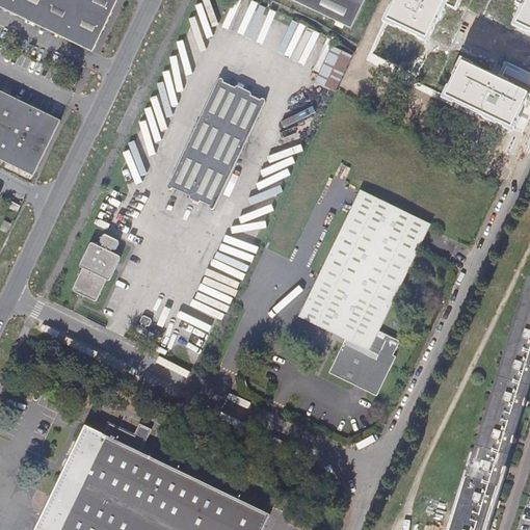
[(64,37),(76,43),(78,41),(94,48),(115,0),(0,0),(0,2),(24,14),(22,18),(48,29),(49,26),(67,34),(64,37)]
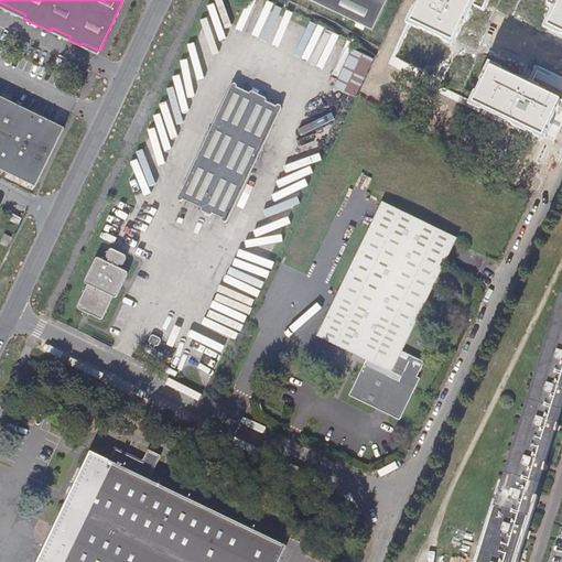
[(312,0),(371,29),(385,0),(312,0)]
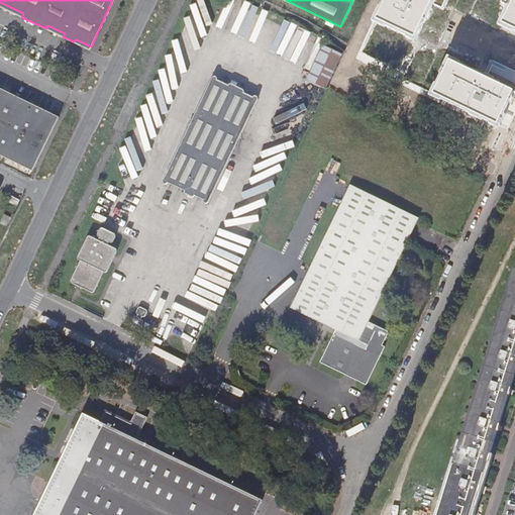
[(0,6),(21,17),(23,13),(0,2),(0,6)]
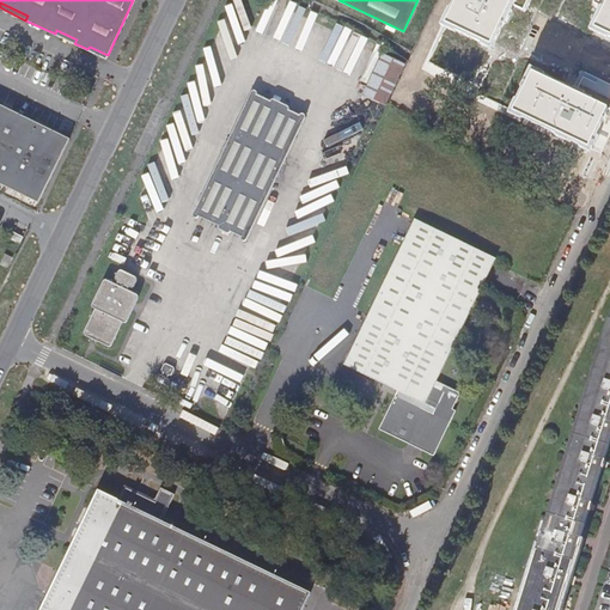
[(55,34),(74,43),(77,40),(56,30),(55,34)]
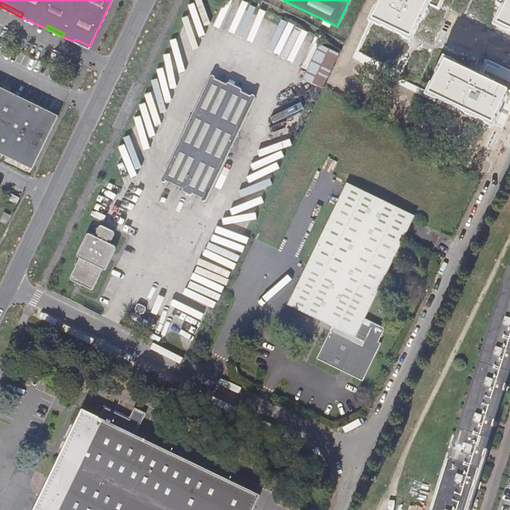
[(73,41),(88,49),(90,46),(75,39),(73,41)]
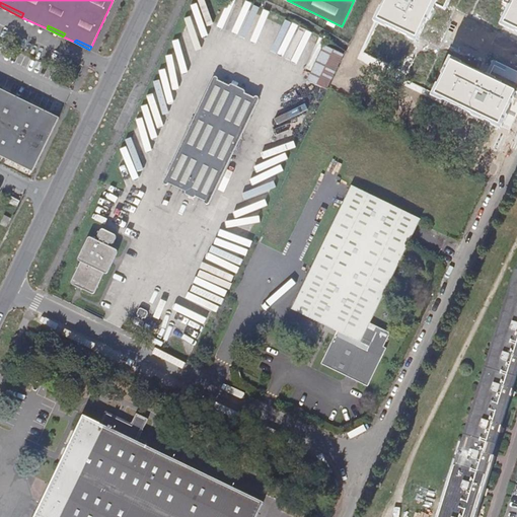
[(322,44),(306,78),(325,87),(343,52),(322,44)]
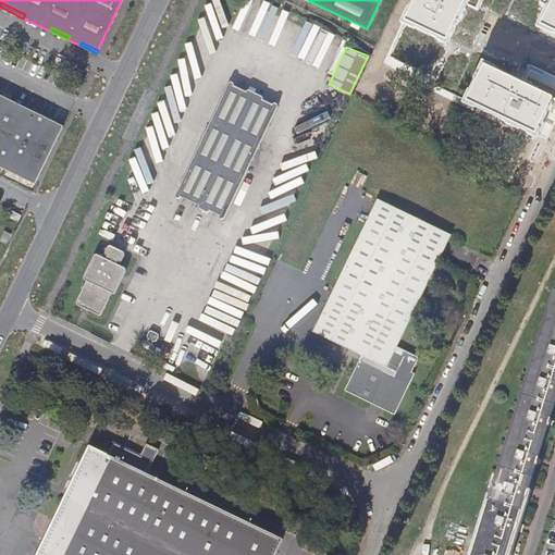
[(244,89),(233,84),(233,83),(232,82),(231,79),(230,79),(227,81),(174,192),(174,193),(174,195),(176,196),(177,196),(180,195),(197,204),(198,207),(206,210),(208,209),(218,213),(218,216),(219,217),(221,218),(222,217),(223,216),(276,105),(276,102),(276,101),(274,100),(272,101),(271,102),(262,98),(261,95),(247,88),(244,89)]
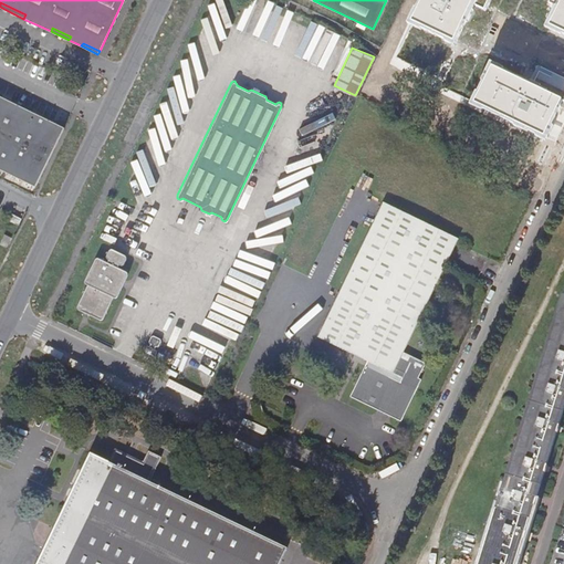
[(53,146),(63,126),(0,95),(0,168),(34,185),(53,146)]
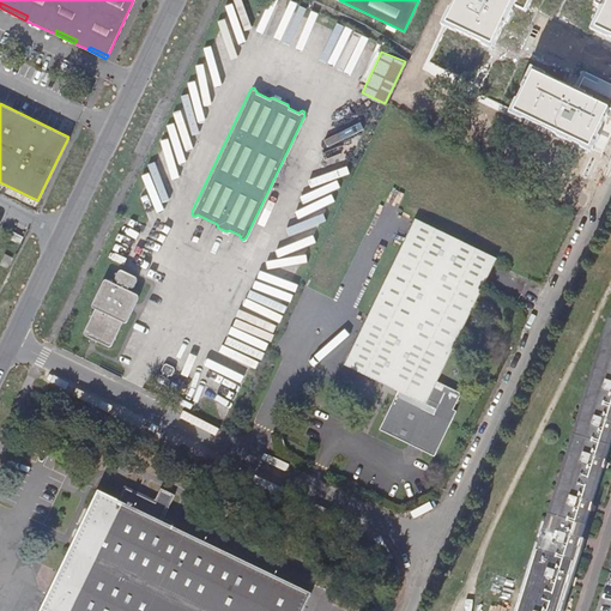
[(495,256),(413,217),(366,318),(346,357),(406,385),(428,397),(424,401),(398,388),(379,428),(433,454),(452,415),(448,412),(459,391),(436,379),(482,285),(495,256)]
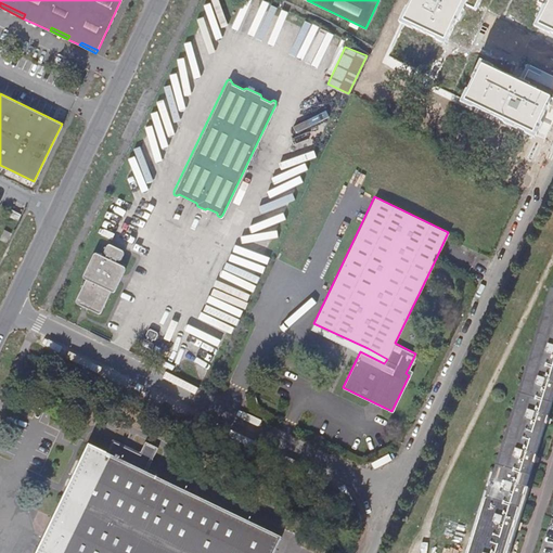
[(5,214),(16,219),(20,213),(8,207),(5,214)]
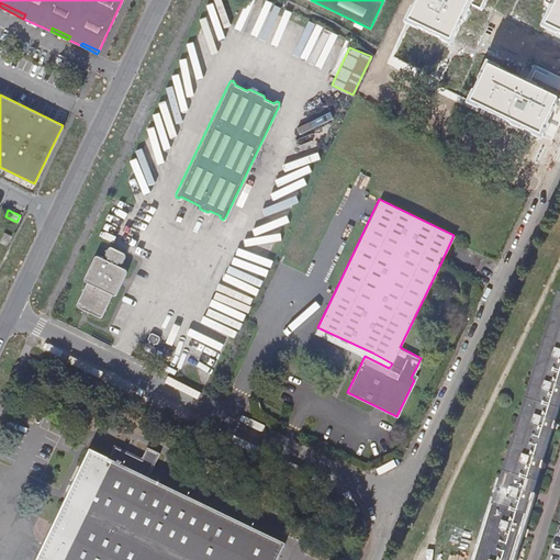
[(101,316),(101,314),(124,268),(116,264),(118,261),(119,262),(121,262),(122,261),(124,255),(124,253),(122,252),(111,246),(109,246),(108,247),(104,254),(105,256),(107,257),(105,259),(98,256),(76,303),(76,305),(99,316),(101,316)]
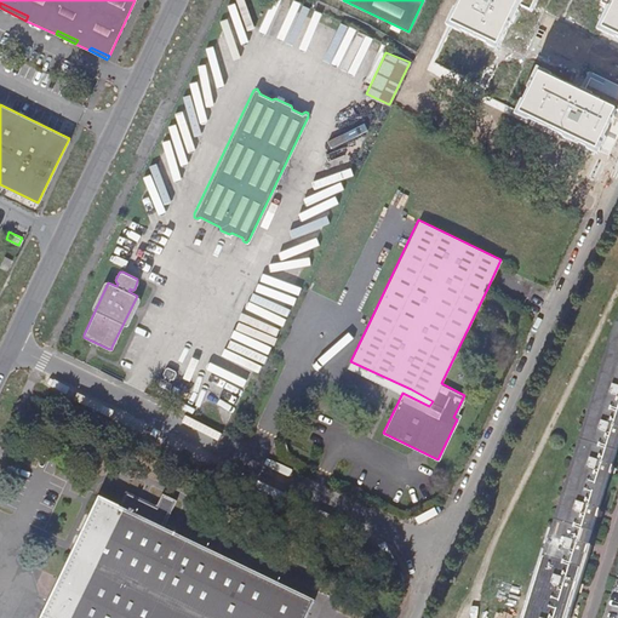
[(259,372),(285,319),(246,301),(222,355),(259,372)]
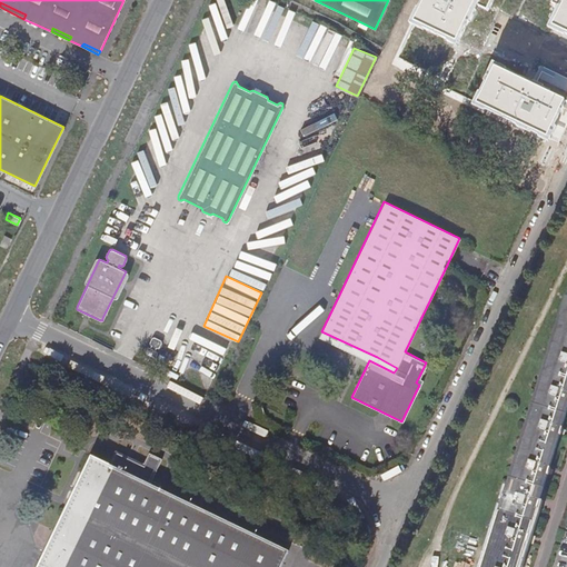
[(556,320),(549,340),(553,341),(558,321),(556,320)]
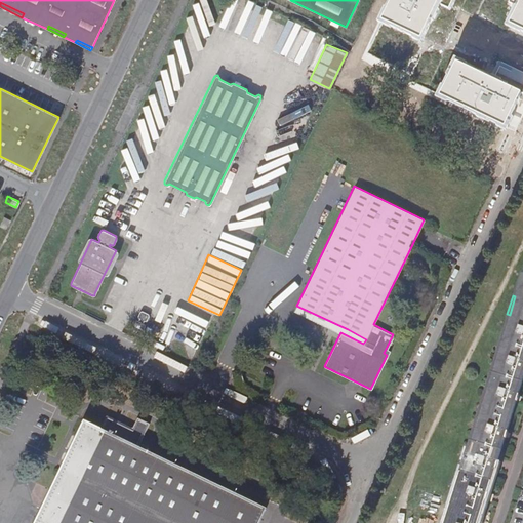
[(149,313),(142,309),(139,310),(136,315),(137,317),(138,317),(137,320),(135,319),(133,320),(131,325),(132,327),(139,330),(142,330),(145,324),(144,323),(143,322),(144,320),(145,321),(146,320),(149,315),(149,313)]
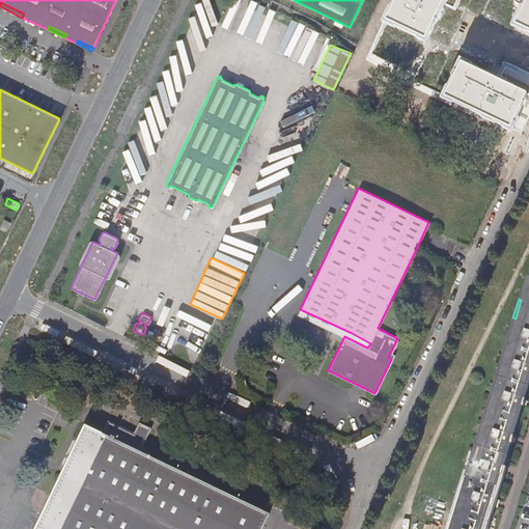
[(36,352),(24,345),(20,355),(32,361),(36,352)]
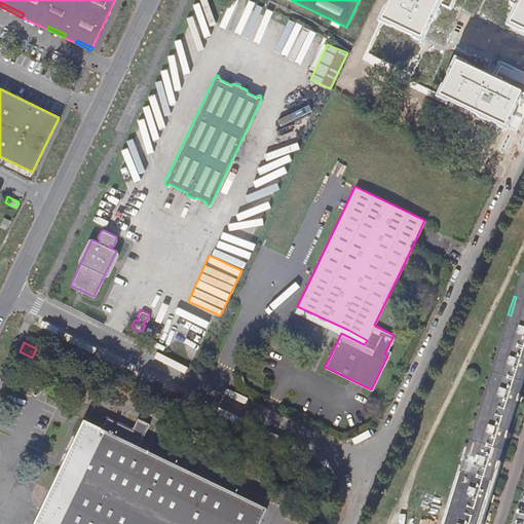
[(65,464),(36,523),(257,523),(266,507),(138,446),(149,422),(137,416),(132,427),(106,415),(100,427),(85,421),(65,464)]
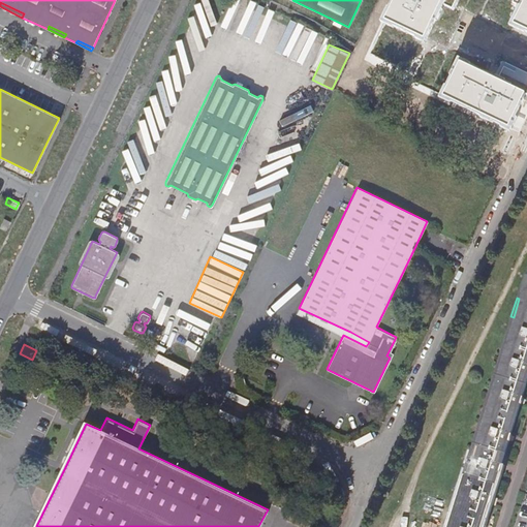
[(456,496),(450,517),(452,518),(458,497),(456,496)]
